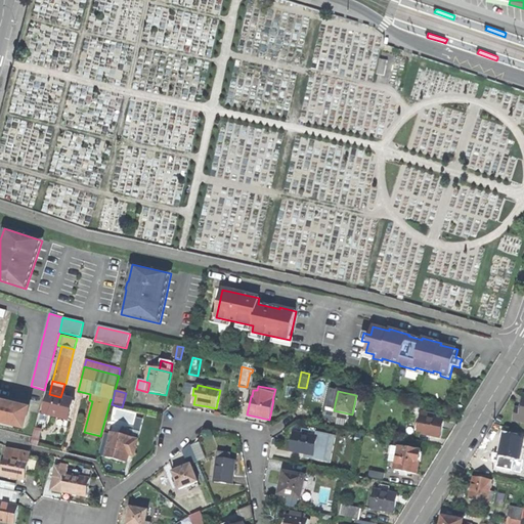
[(74,401),(60,397),(49,394),(44,413),(59,418),(69,421),(74,401)]
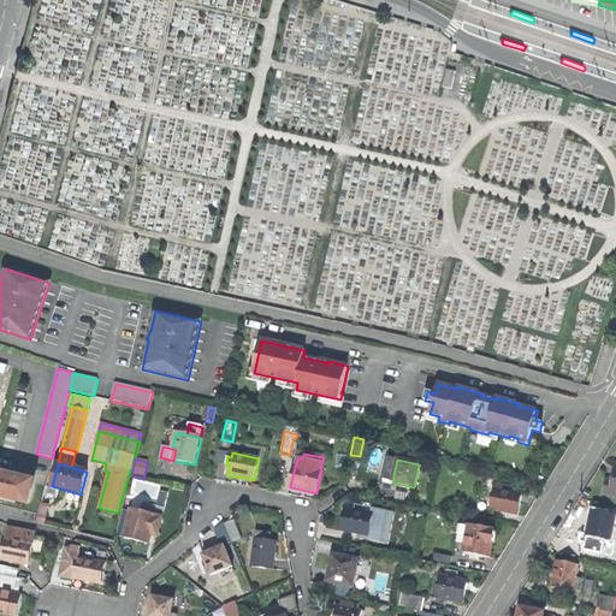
[(0,496),(29,503),(34,483),(18,479),(18,475),(0,469),(0,496)]
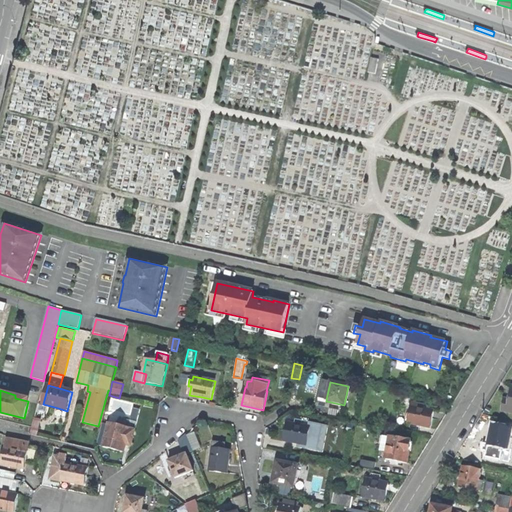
[(505,400),(503,411),(511,412),(511,391),(511,394),(510,401),(505,400)]
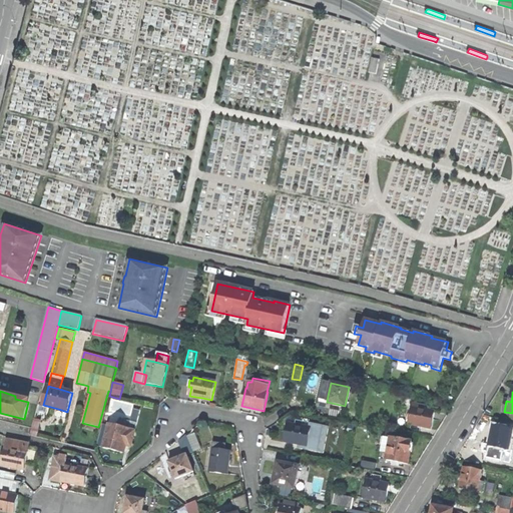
[(412,404),(407,426),(430,431),(432,421),(434,412),(425,410),(425,407),(412,404)]
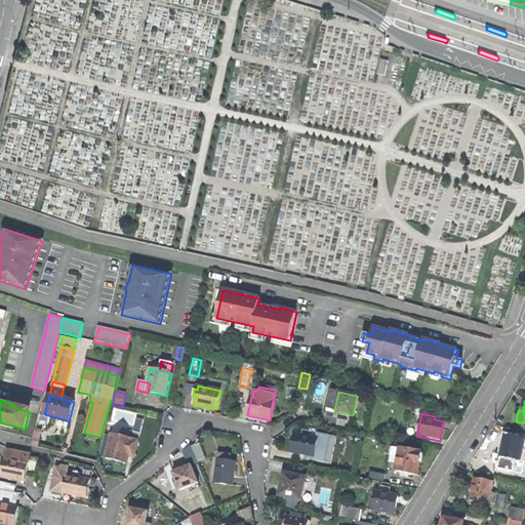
[(42,431),(35,429),(31,445),(38,447),(42,431)]
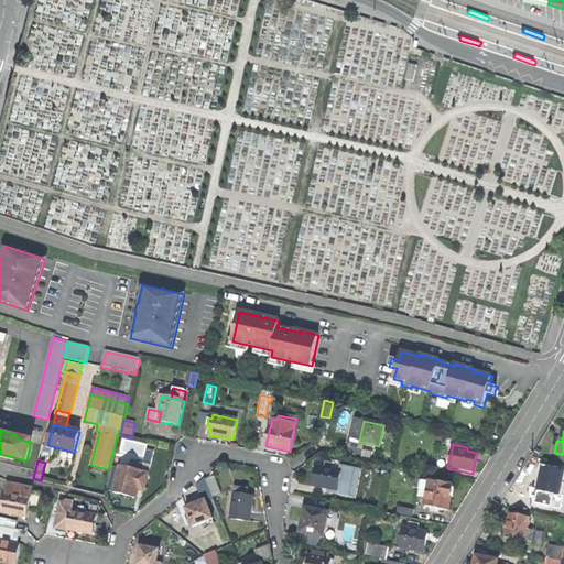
[(132,469),(149,473),(151,465),(134,462),(132,469)]
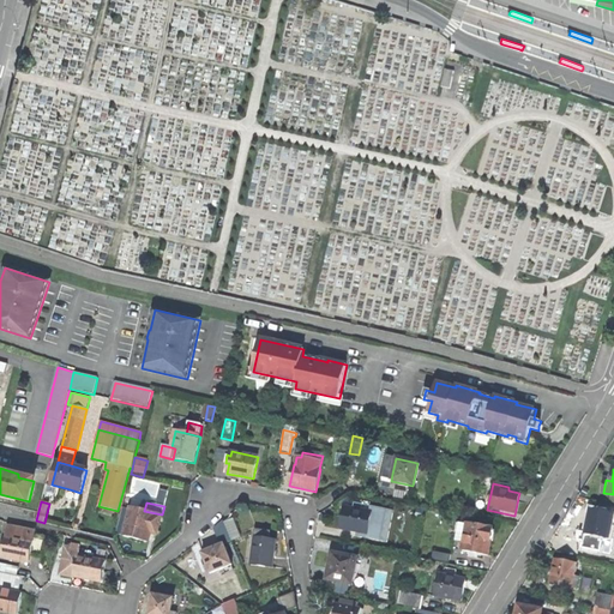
[(361,511),(343,507),(341,521),(339,530),(366,535),(371,513),(371,507),(362,506),(361,511)]
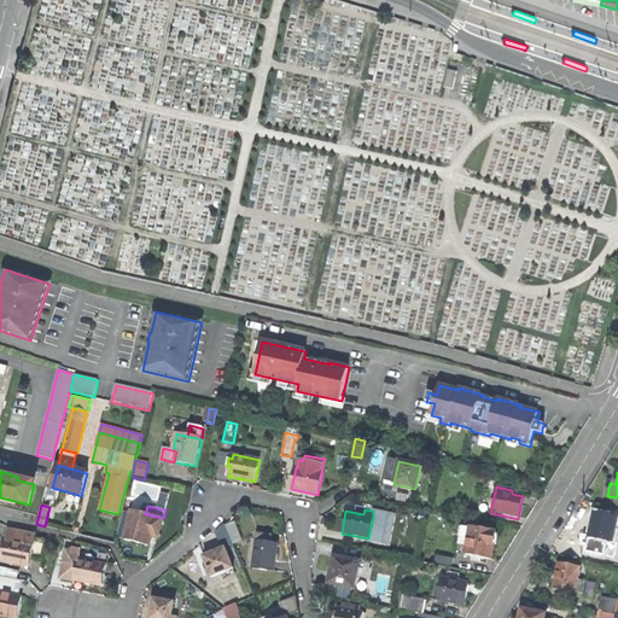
[(162,523),(163,518),(145,514),(132,511),(124,540),(150,546),(153,534),(159,535),(162,523)]
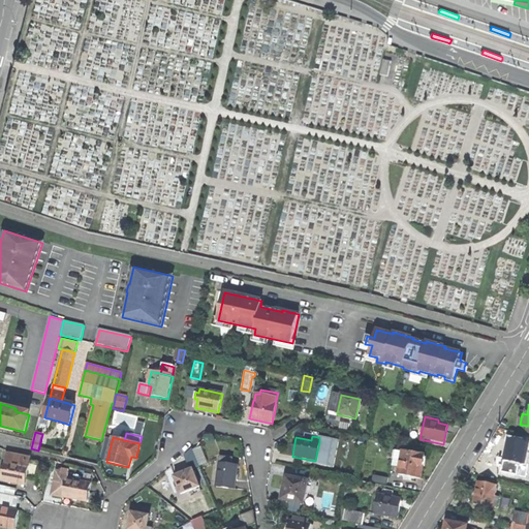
[(523,469),(528,443),(508,439),(505,453),(504,460),(514,462),(512,467),(523,469)]
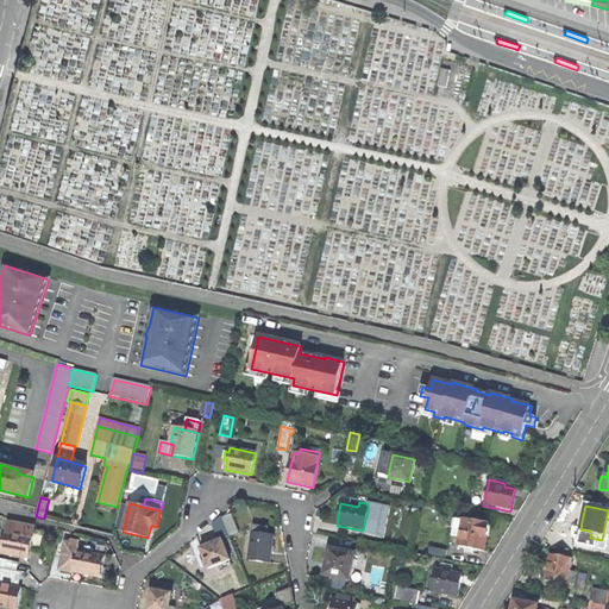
[(231,515),(221,519),(230,538),(238,534),(231,515)]
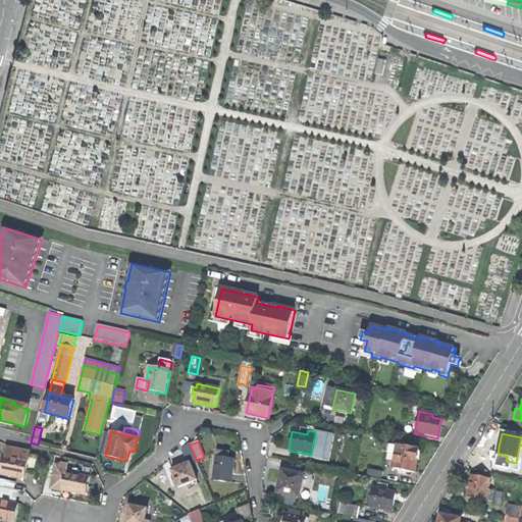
[(188,466),(190,465),(197,462),(197,461),(190,445),(190,444),(181,451),(188,466)]
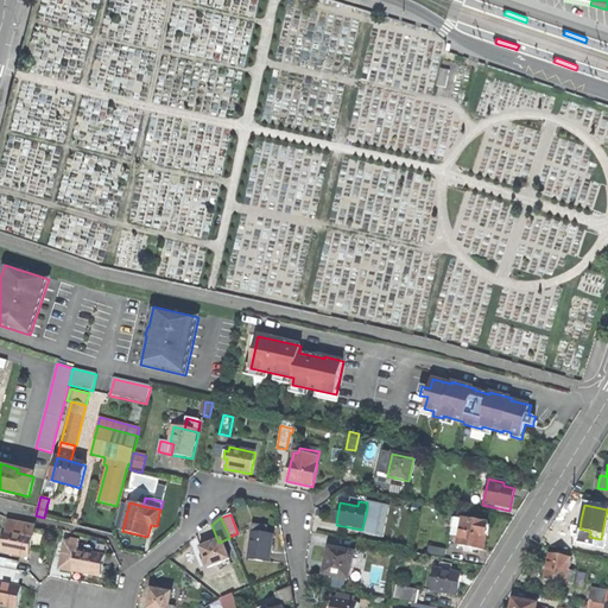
[(451,530),(460,531),(456,548),(466,549),(464,553),(472,555),(473,550),(482,552),(485,537),(487,538),(488,533),(489,527),(487,526),(487,525),(462,520),(462,521),(454,519),(451,530)]
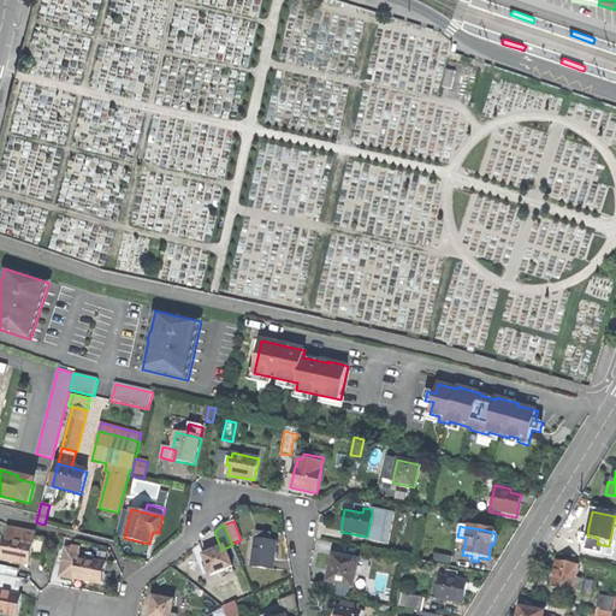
[(29,566),(30,560),(34,543),(30,543),(33,533),(9,528),(3,560),(29,566)]
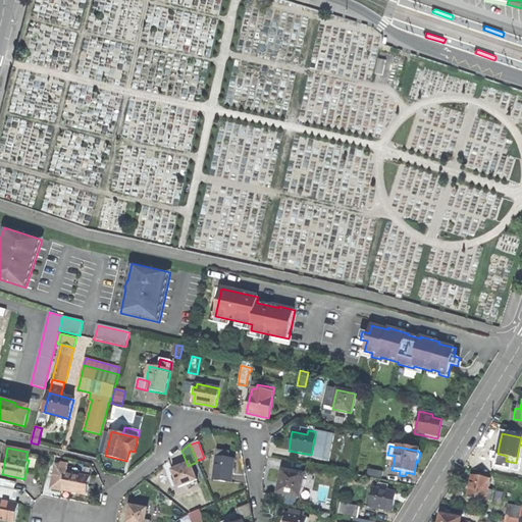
[(223,453),(216,452),(212,481),(230,484),(235,461),(227,460),(228,454),(223,453)]
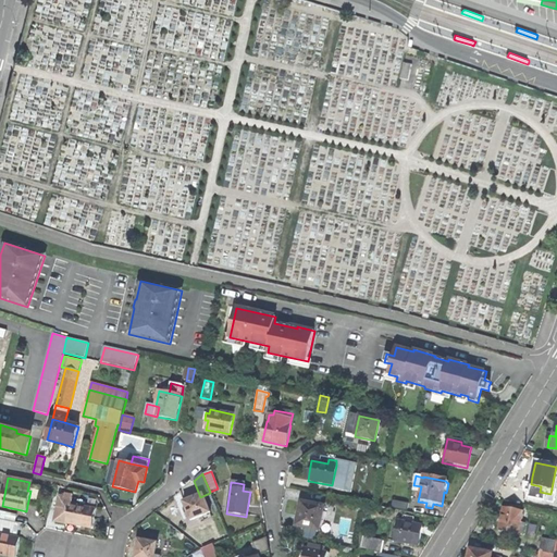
[(91,529),(96,509),(71,504),(72,499),(65,497),(60,496),(54,521),(85,528),(91,529)]
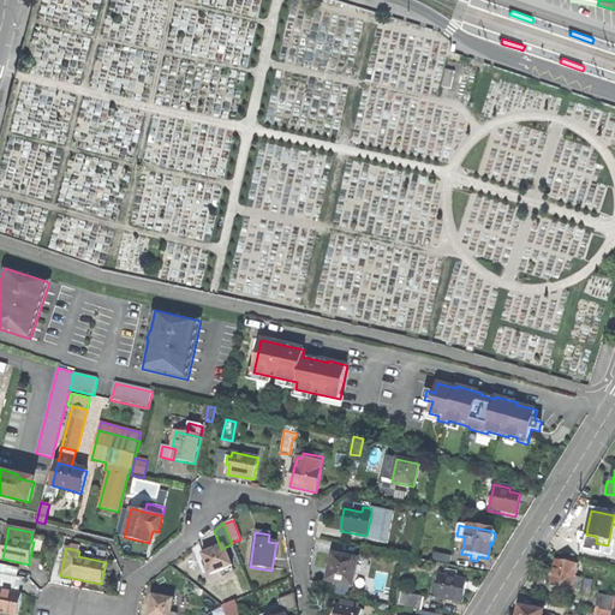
[(231,567),(224,548),(221,549),(212,553),(203,556),(210,575),(222,571),(231,567)]
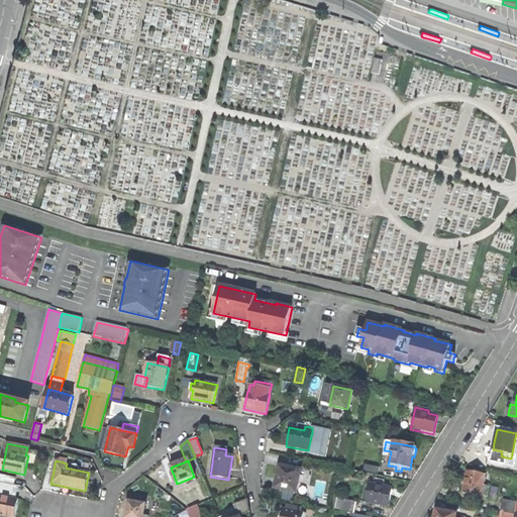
[(362,474),(376,476),(377,469),(363,466),(362,474)]
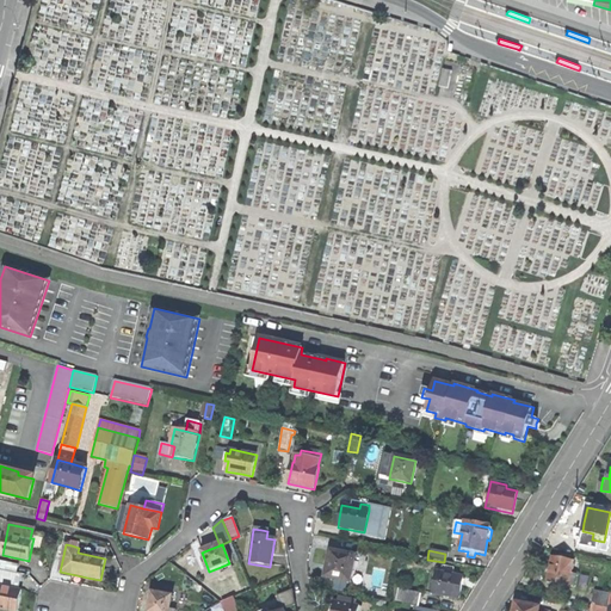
[(350,584),(355,556),(329,551),(329,554),(326,553),(325,559),(323,565),(327,565),(323,579),(350,584)]
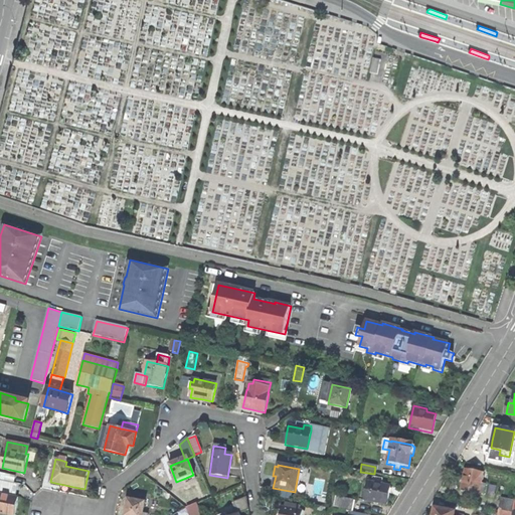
[(478,470),(466,468),(465,471),(463,482),(460,493),(478,496),(479,495),(483,496),(485,487),(481,486),(483,475),(477,474),(478,470)]
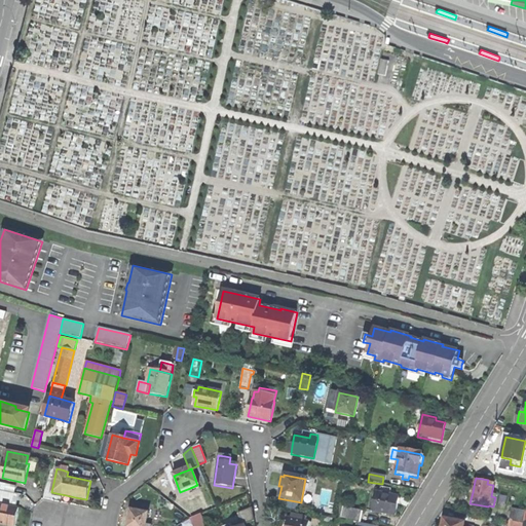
[(0,490),(14,493),(16,487),(0,483),(0,490)]
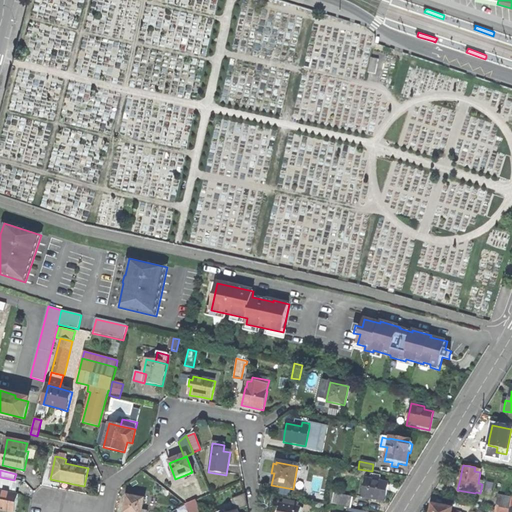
[(18,481),(14,480),(0,477),(0,490),(15,494),(18,481)]
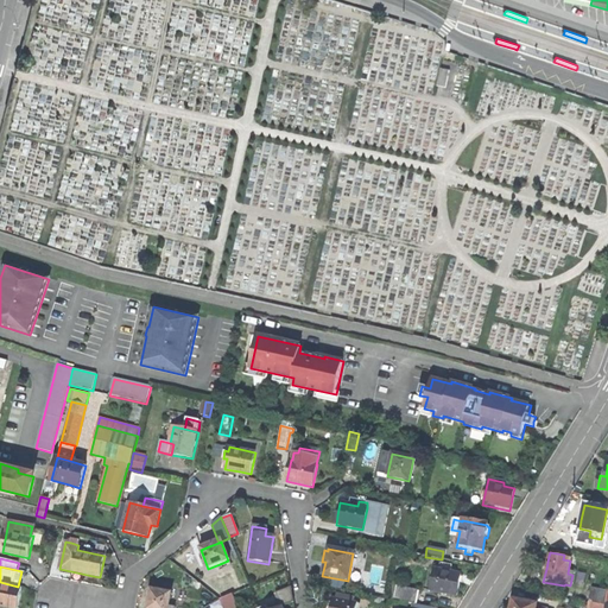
[(434,570),(430,591),(456,597),(458,586),(461,575),(434,570)]
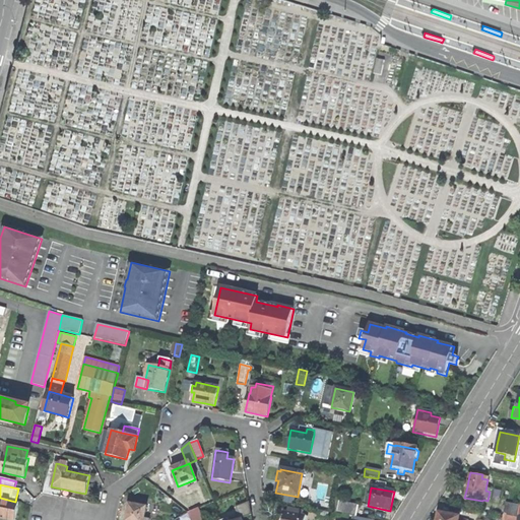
[(15,502),(0,498),(0,518),(8,519),(14,519),(16,512),(19,503),(15,502)]
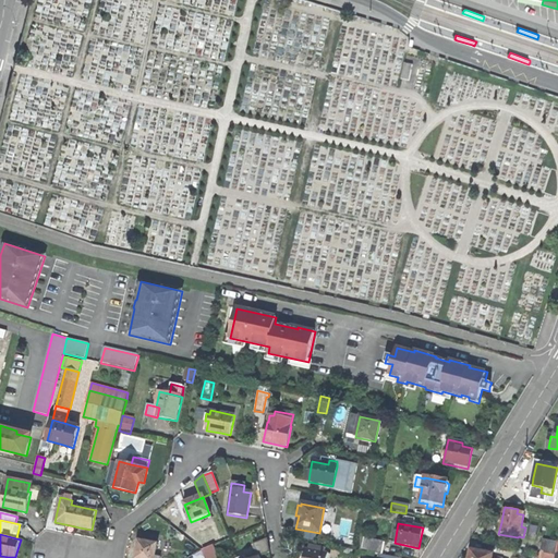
[(359,552),(378,555),(379,555),(383,542),(361,538),(359,552)]
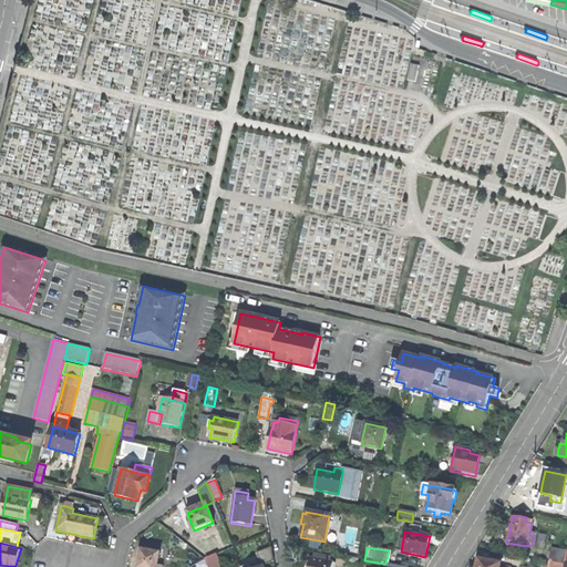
[(257,555),(263,566),(265,566),(274,563),(271,548),(257,555)]
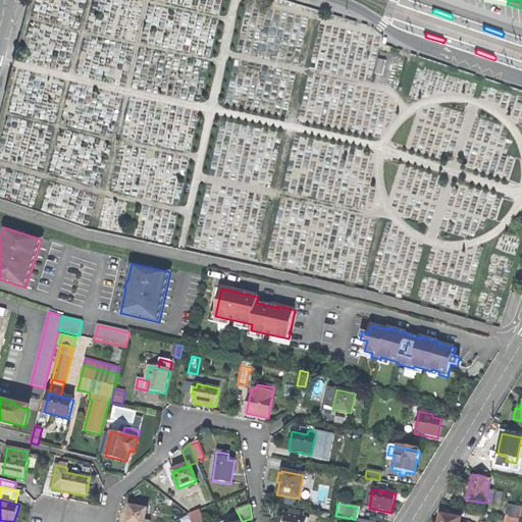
[(125,521),(146,521),(145,521),(147,510),(129,507),(126,519),(125,521)]
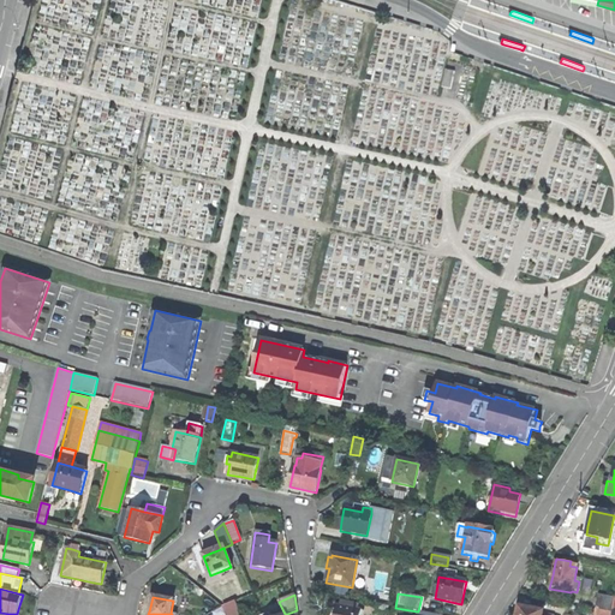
[(593,614),(610,614),(614,599),(598,597),(593,614)]
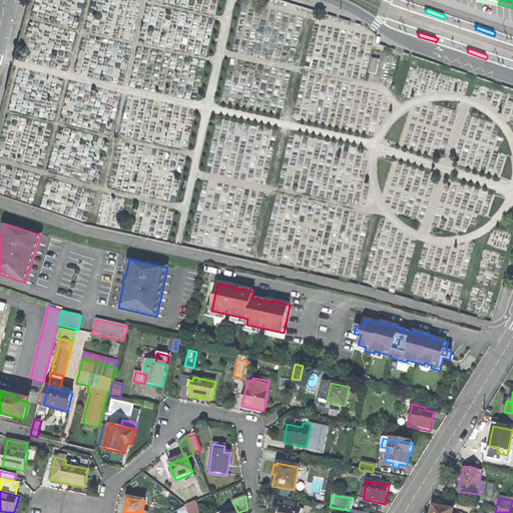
[(197,500),(187,506),(190,512),(200,512),(203,511),(197,500)]
